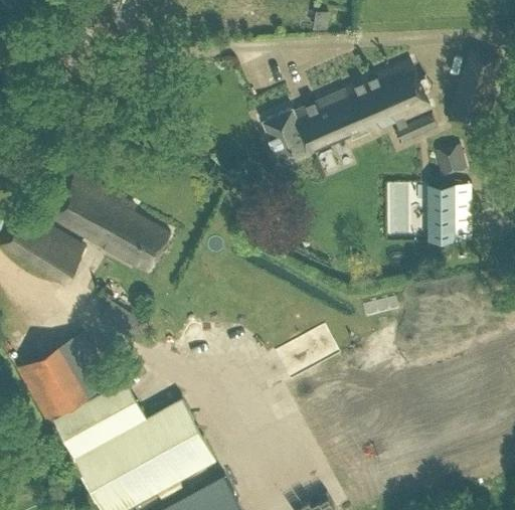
[(313,30),(327,32),(330,15),(316,13),(313,30)]
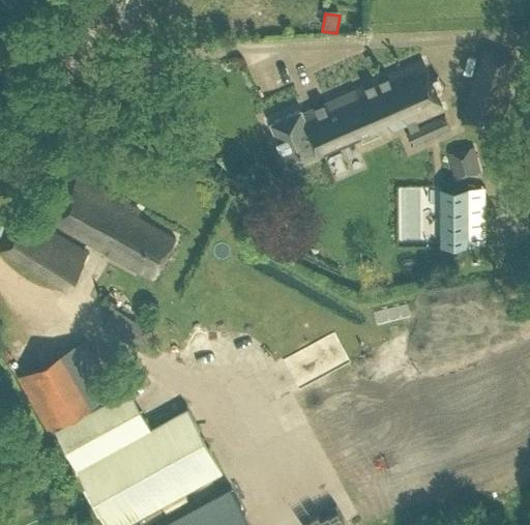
[(385,137),(443,111),(423,65),(304,117),(302,112),(269,126),(288,170),(358,140),(361,143),(383,134),(385,137)]
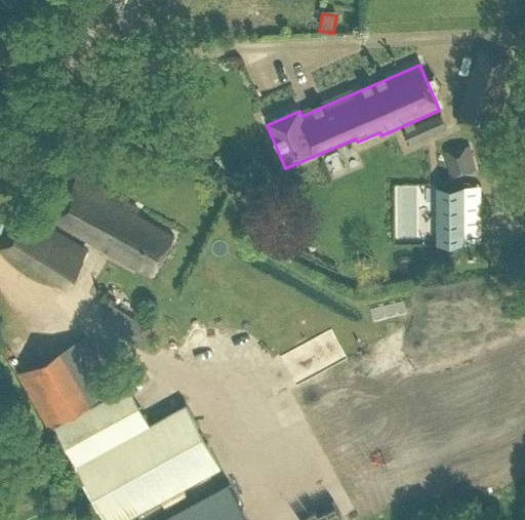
[(408,147),(446,132),(439,117),(402,132),(408,147)]
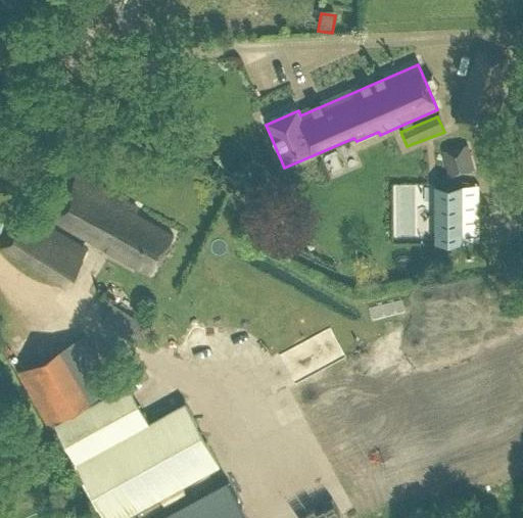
[(449,179),(475,171),(467,147),(441,155),(449,179)]
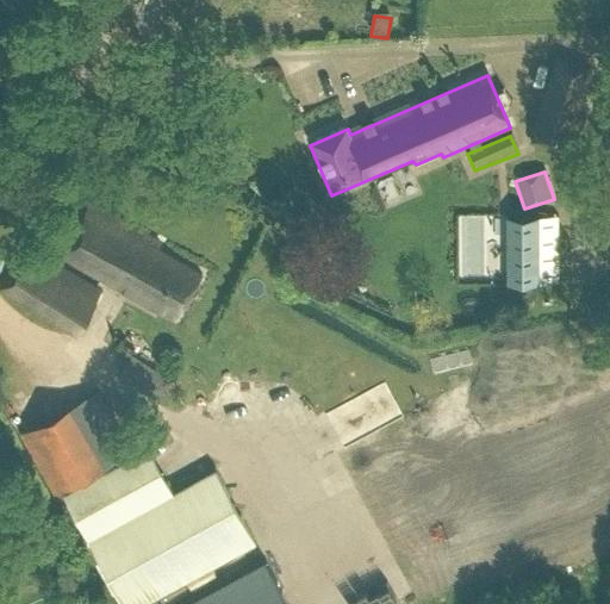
[(176,323),(201,279),(154,253),(157,244),(93,207),(63,260),(176,323)]
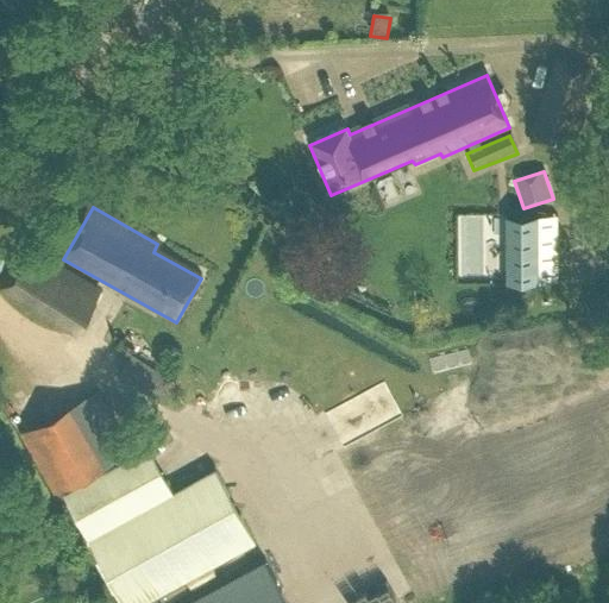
[(506,219),(506,287),(558,286),(558,236),(529,236),(529,219),(506,219)]
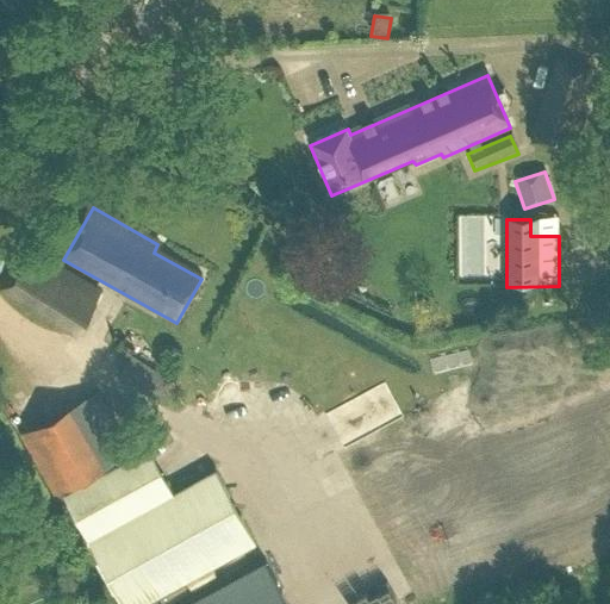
[(55,279),(17,256),(0,287),(0,292),(76,338),(100,293),(60,269),(55,279)]
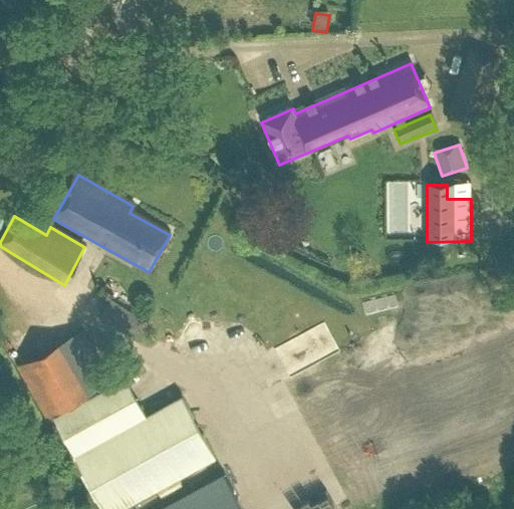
[(45,420),(111,385),(83,330),(16,368),(45,420)]
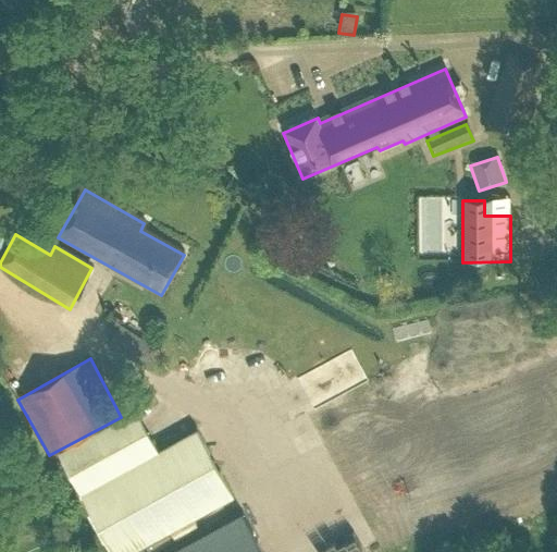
[(157,454),(134,413),(58,454),(109,551),(124,551),(230,495),(196,433),(157,454)]
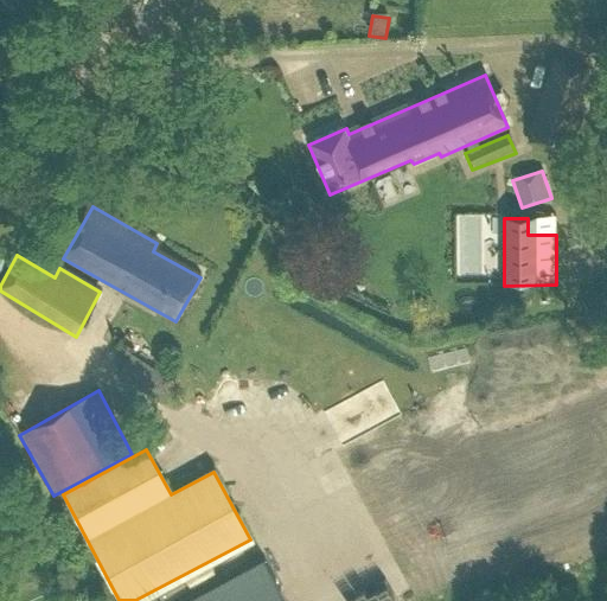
[(289,515),(311,505),(305,493),(283,503),(289,515)]
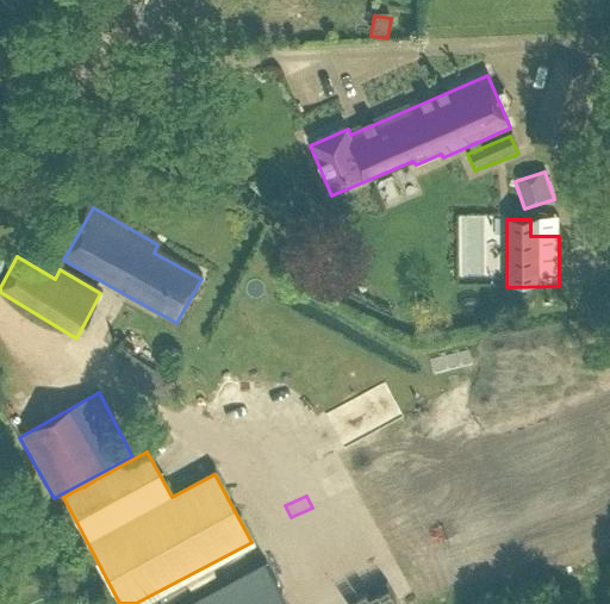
[(287,603),(266,565),(193,603),(287,603)]
